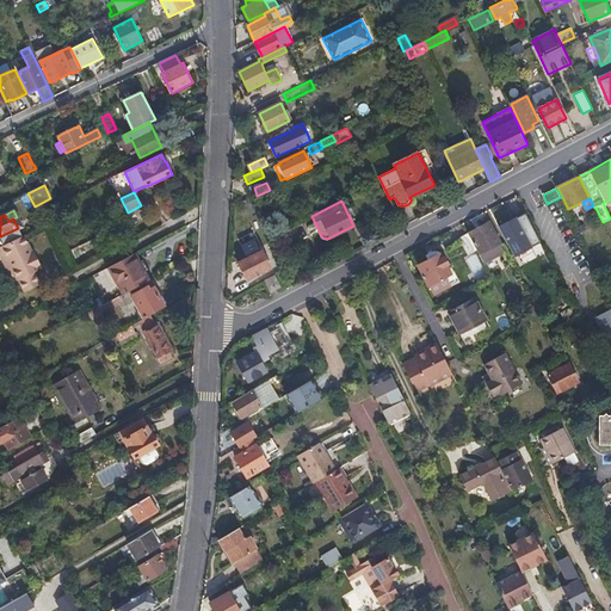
[(499,227),(517,259),(542,245),(526,215),(518,220),(517,217),(499,227)]
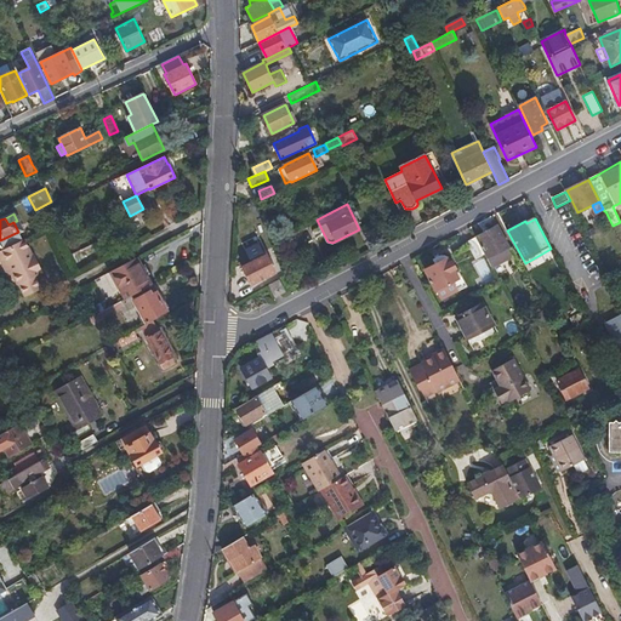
[(511,248),(499,224),(476,237),(485,255),(488,260),(511,248)]
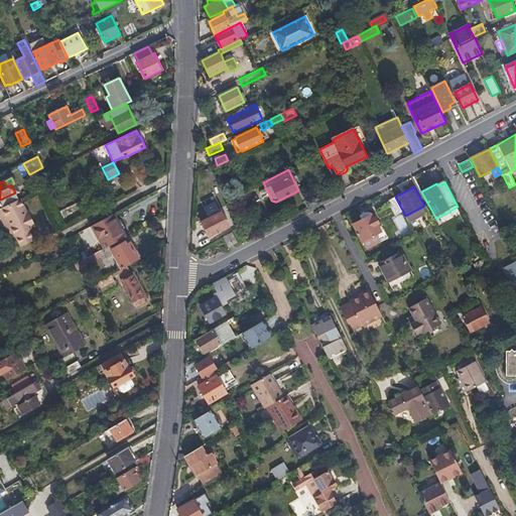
[(403,212),(395,198),(387,202),(396,215),(403,212)]
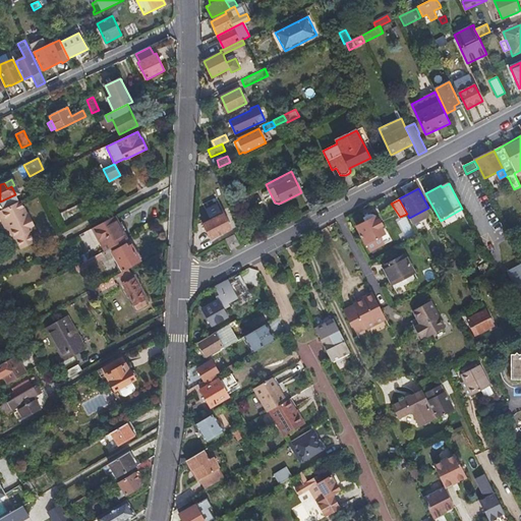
[(16,238),(21,249),(36,242),(31,232),(37,229),(31,217),(29,218),(26,215),(27,214),(21,200),(0,210),(0,216),(3,223),(6,222),(10,230),(15,239),(16,238)]
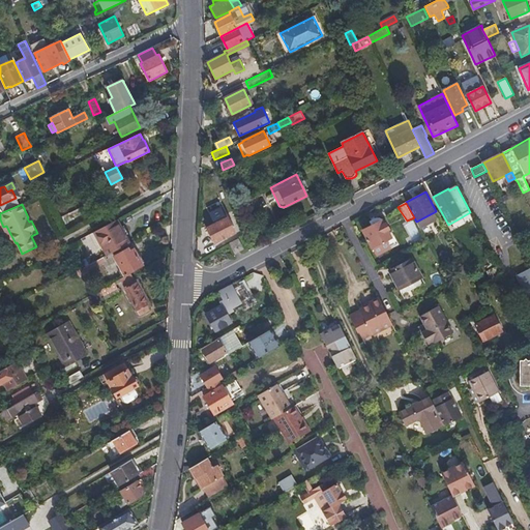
[(228,217),(207,228),(215,243),(236,232),(228,217)]
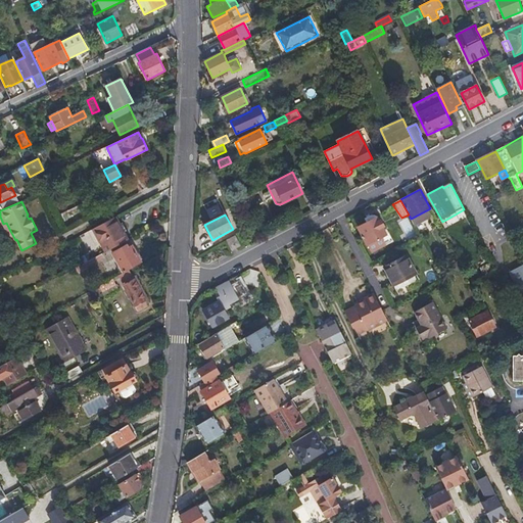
[(114,218),(93,229),(101,244),(106,251),(127,240),(129,239),(116,217),(114,218)]
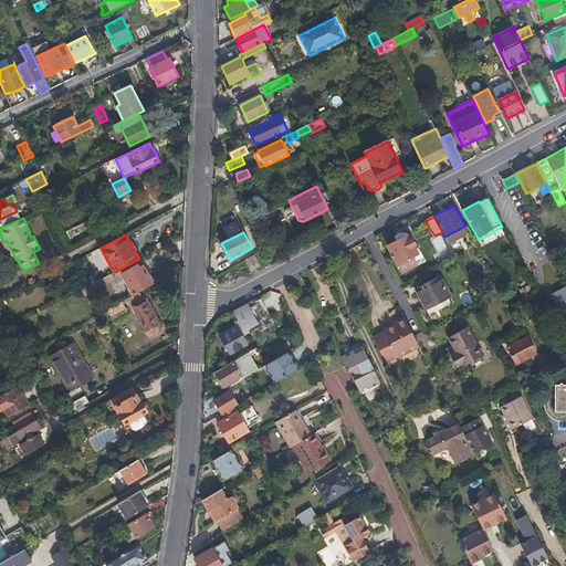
[(397,237),(399,240),(387,247),(396,265),(397,265),(401,273),(418,264),(413,257),(418,254),(413,247),(415,243),(413,240),(410,240),(409,237),(408,237),(407,234),(404,234),(397,237)]
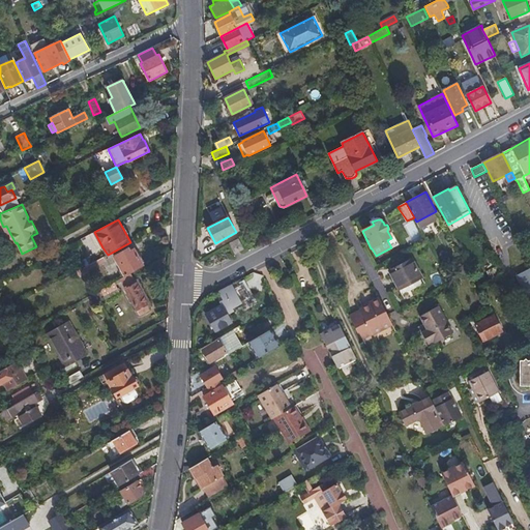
[(413,222),(405,225),(412,240),(420,237),(413,222)]
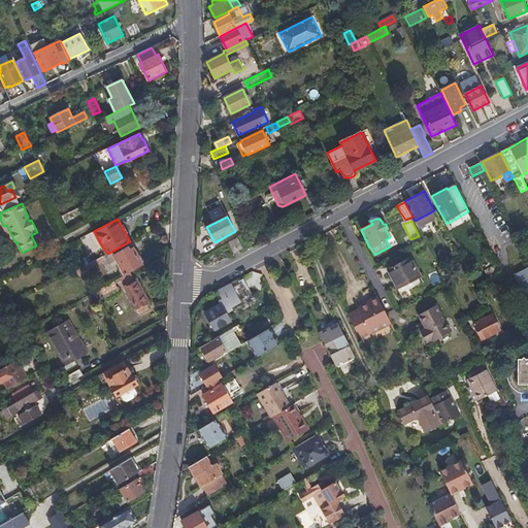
[(527,231),(527,225),(518,231),(520,236),(527,231)]
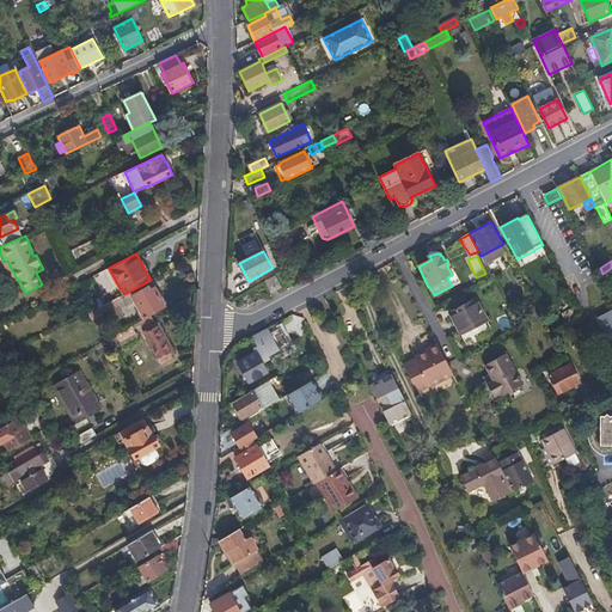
[(114,288),(118,286),(109,268),(104,270),(114,288)]
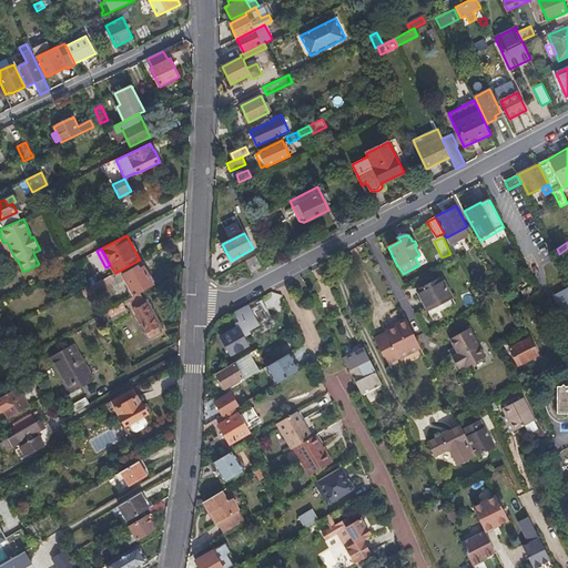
[(261,266),(255,256),(246,261),(252,272),(261,266)]
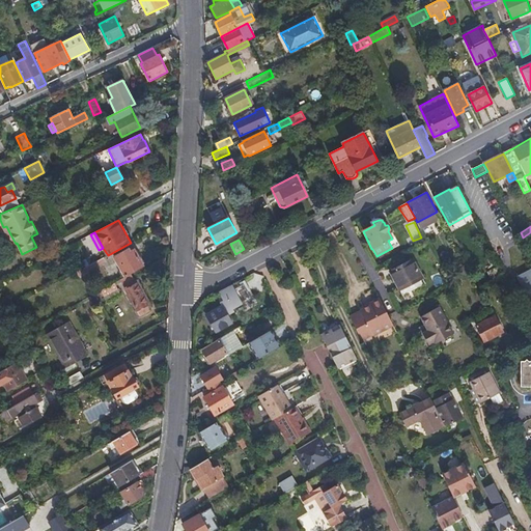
[(144,267),(134,249),(130,251),(129,249),(114,256),(126,277),(131,274),(144,267)]
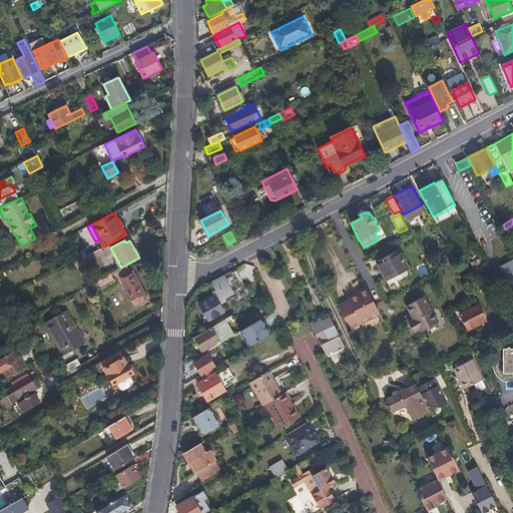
[(100,248),(73,264),(76,270),(87,265),(85,262),(102,252),(100,248)]
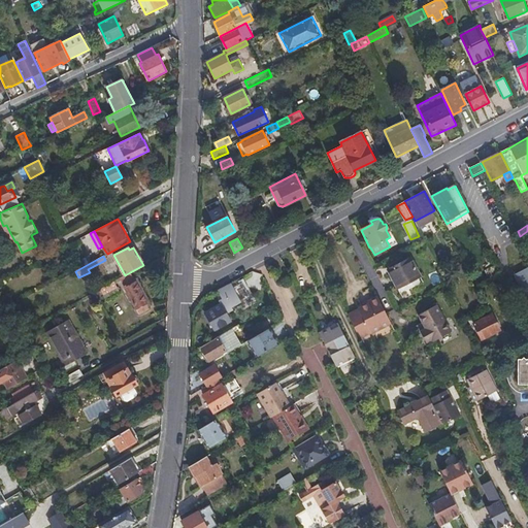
[(421,276),(410,258),(388,270),(398,289),(421,276)]
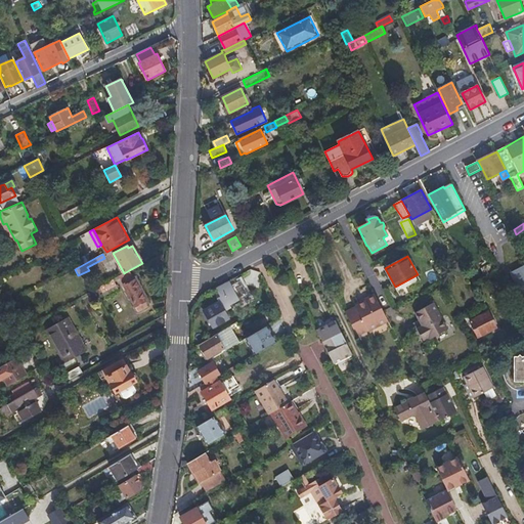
[(523,265),(511,272),(523,298),(523,265)]
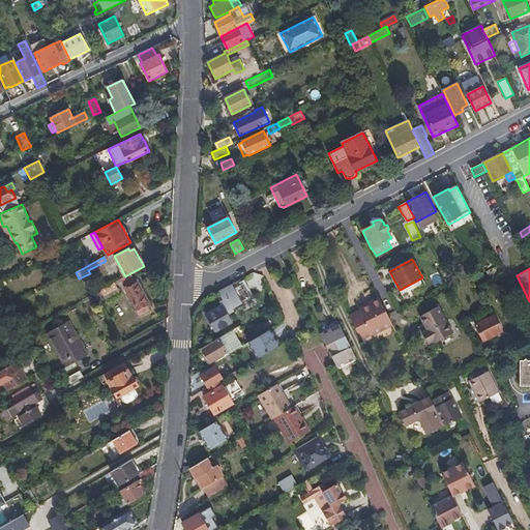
[(139,278),(135,281),(130,273),(125,276),(120,278),(122,282),(140,316),(150,310),(150,308),(153,306),(139,278)]
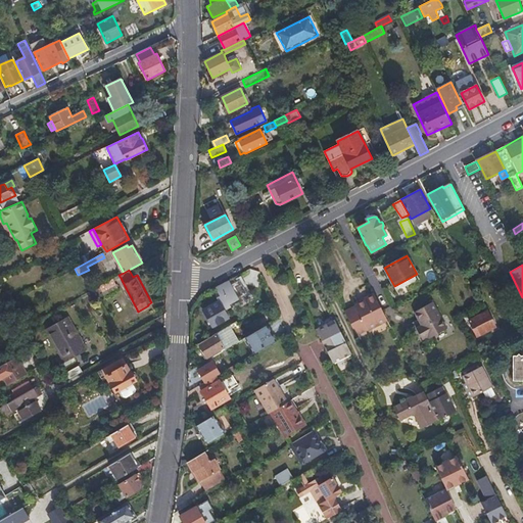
[(105,298),(120,291),(114,281),(113,279),(99,286),(105,298)]
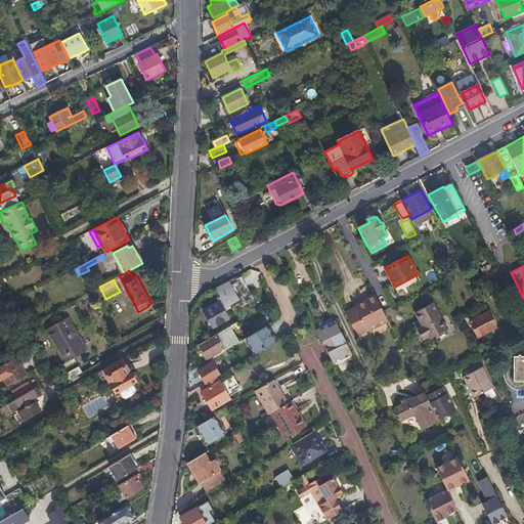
[(213,328),(229,318),(225,311),(253,296),(247,287),(204,310),(213,328)]
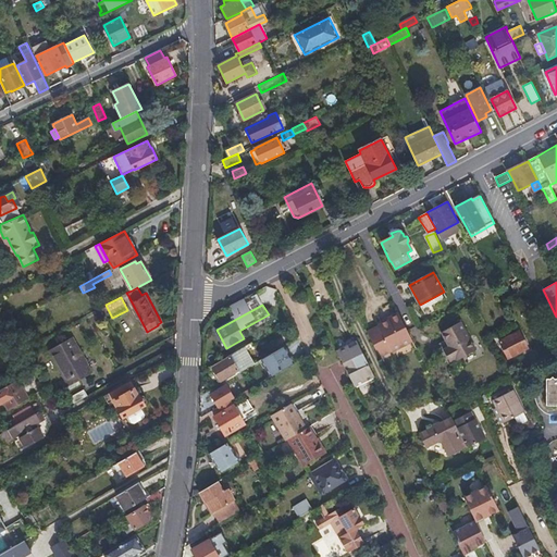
[(399,316),(398,312),(387,318),(390,320),(379,325),(379,326),(368,333),(380,356),(391,350),(392,351),(412,341),(399,316)]
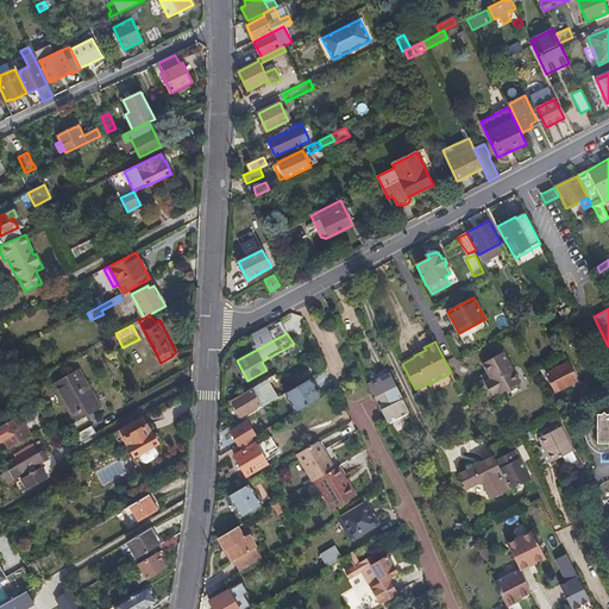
[(520,383),(504,353),(483,364),(491,380),(485,383),(493,395),(498,393),(498,394),(520,383)]
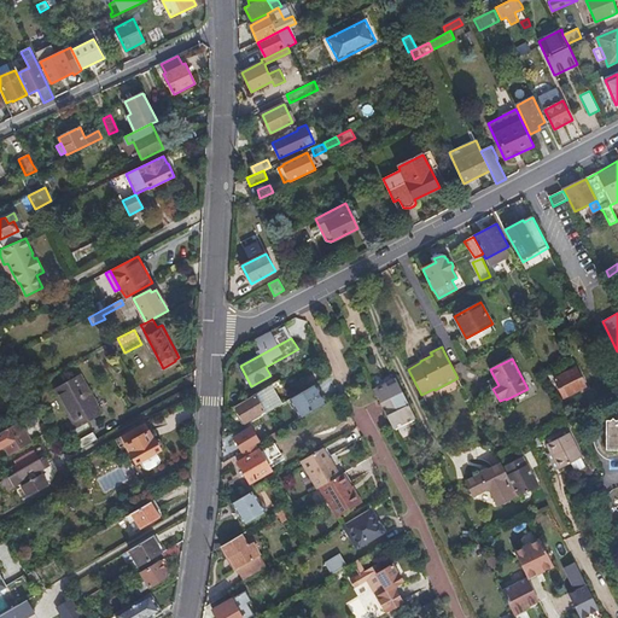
[(564,397),(587,386),(577,368),(559,377),(553,369),(547,373),(553,385),(557,383),(564,397)]
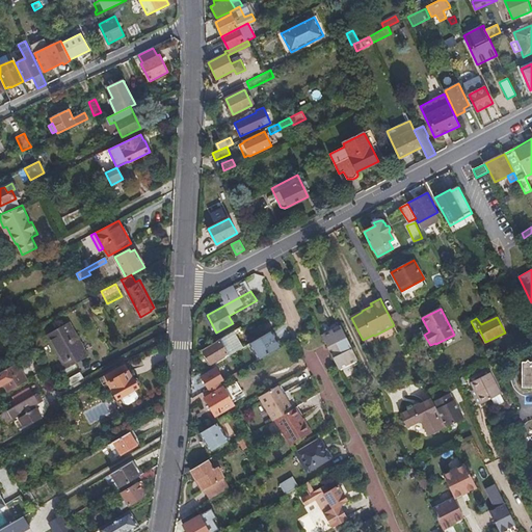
[(76,364),(88,356),(70,322),(47,335),(65,369),(62,371),(64,374),(77,367),(76,364)]
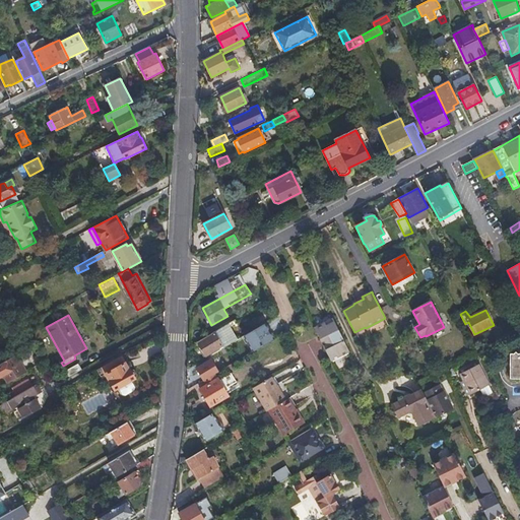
[(314,327),(331,362),(350,351),(333,318),(314,327)]
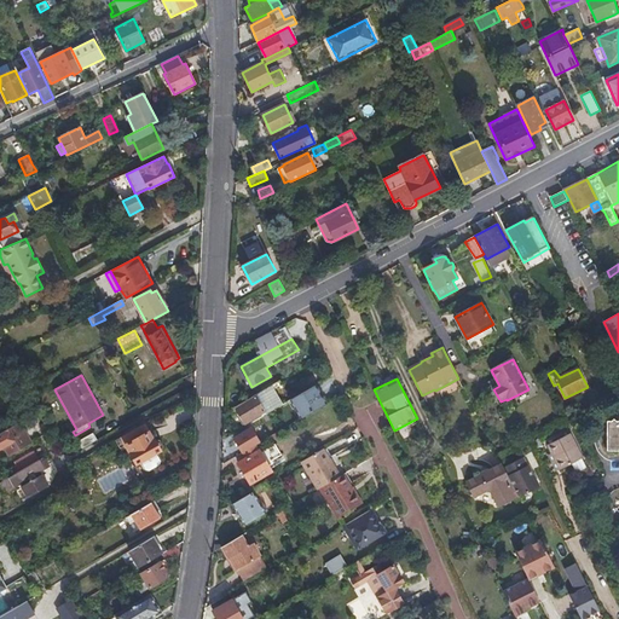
[(317,385),(290,400),(300,418),(328,404),(317,385)]
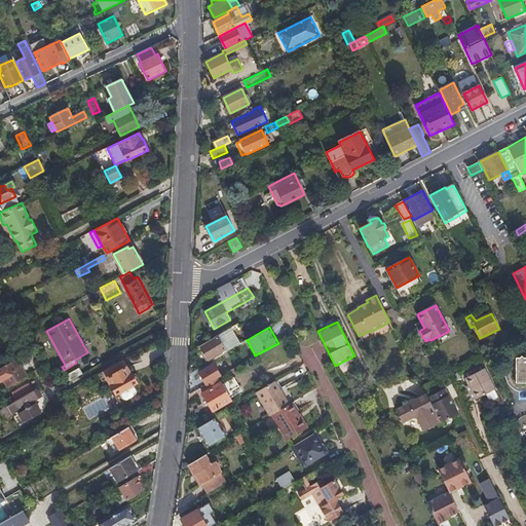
[(208,361),(226,349),(227,351),(240,343),(231,328),(218,336),(217,336),(199,346),(208,361)]
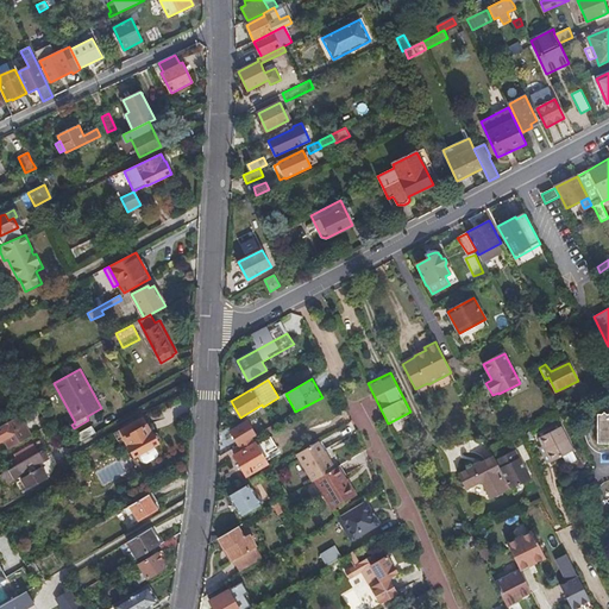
[(608,413),(607,414),(604,412),(602,414),(597,414),(597,444),(608,443),(608,413)]
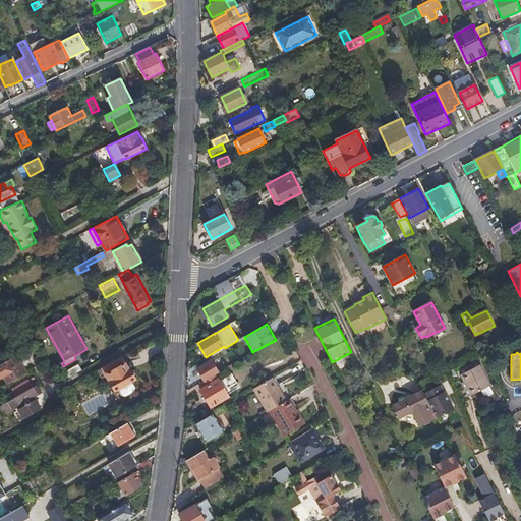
[(0,369),(8,384),(25,373),(15,356),(0,364),(0,369)]
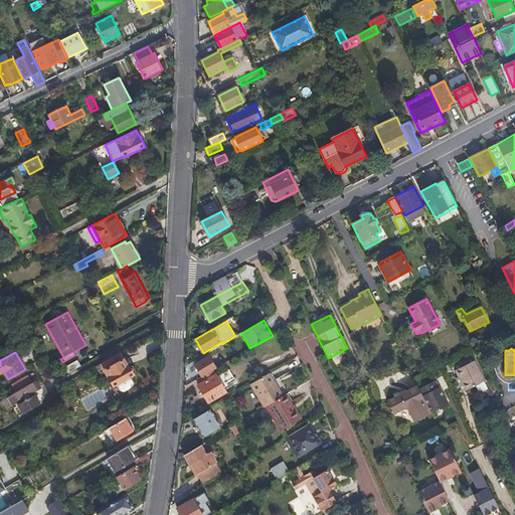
[(131,377),(134,374),(136,373),(137,372),(134,366),(132,366),(130,367),(130,366),(128,366),(120,353),(101,364),(105,371),(114,386),(117,384),(131,377)]
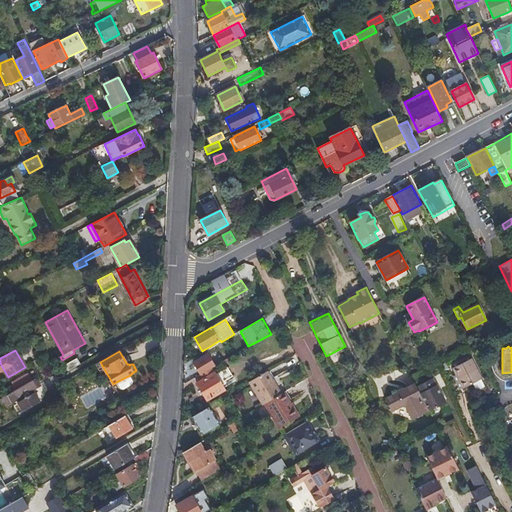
[(215,366),(208,354),(194,363),(200,374),(215,366)]
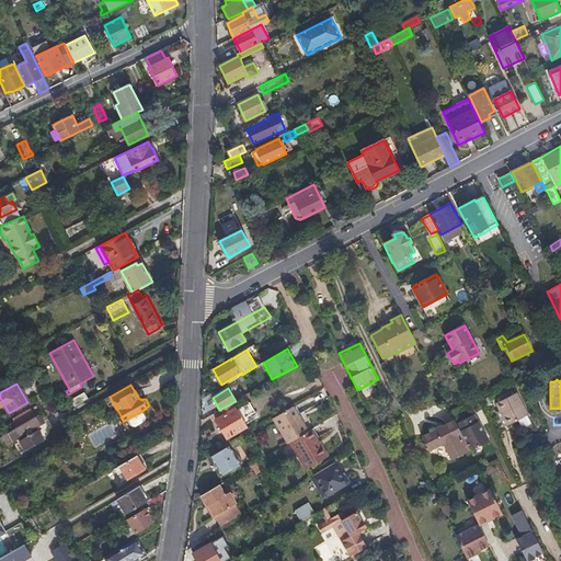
[(88,399),(84,392),(71,400),(75,405),(88,399)]
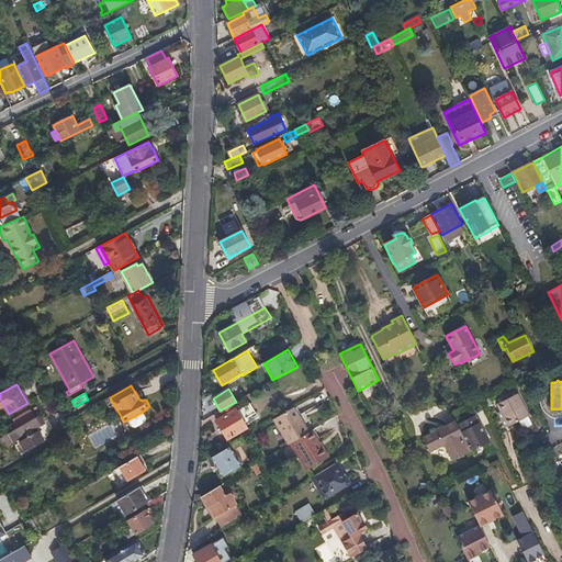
[(529,416),(517,394),(497,404),(509,426),(529,416)]
